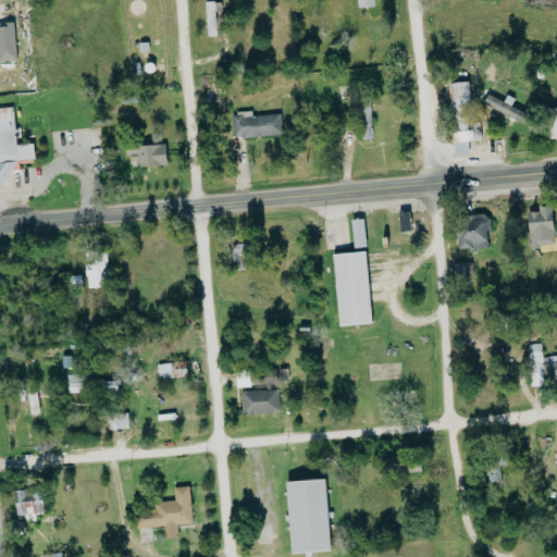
[(207,1),(208,36),(222,36),(220,0),(207,1)]
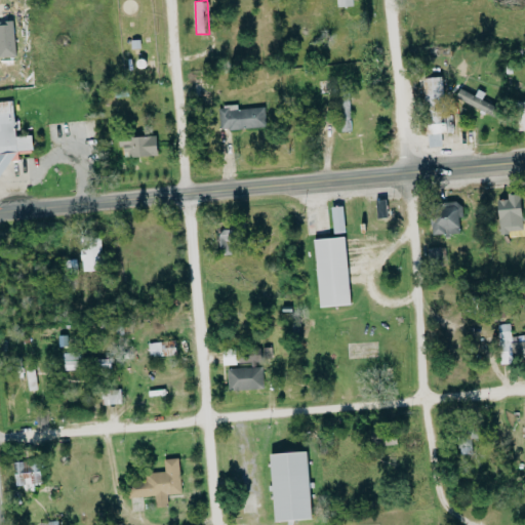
[(0,55),(16,55),(14,21),(0,21),(0,55)]
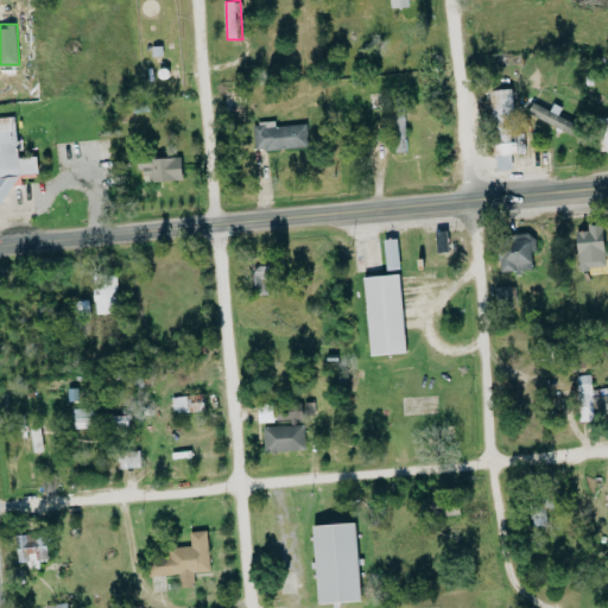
[(526,153),(524,130),(517,131),(513,88),(489,89),(496,170),(513,169),(512,154),(526,153)]
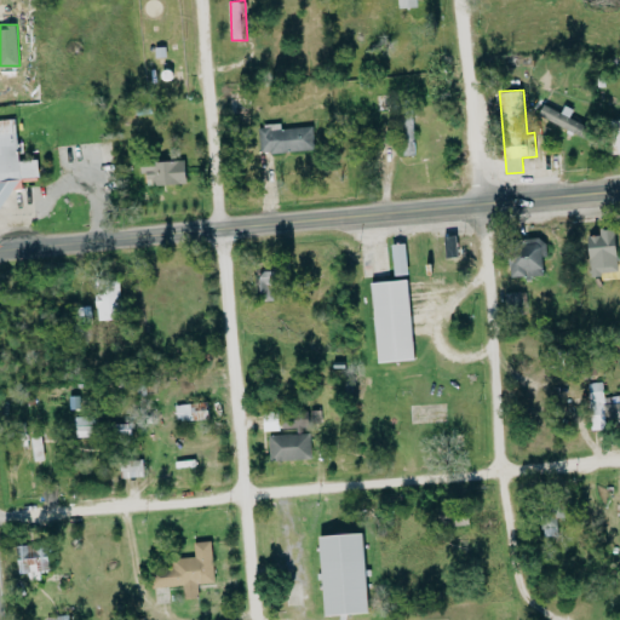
[(399,156),(417,154),(409,91),(391,93),(399,156)]
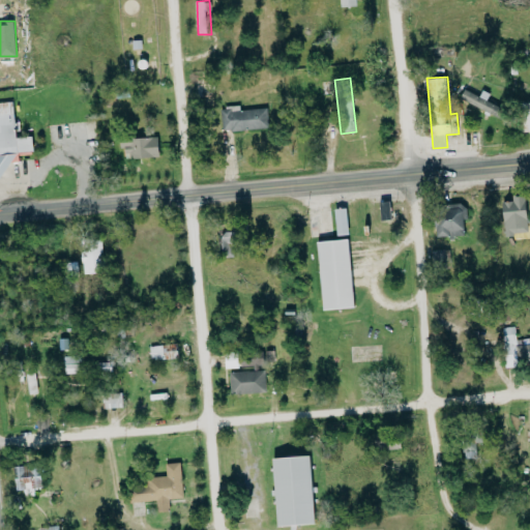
[(491,93),(483,89),(479,96),(465,89),(460,98),(503,119),(507,110),(487,100),(491,93)]
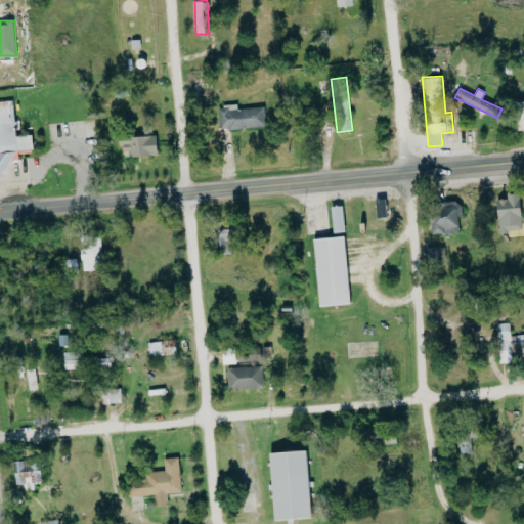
[(0,100),(0,176),(10,160),(19,159),(18,150),(34,149),(32,134),(16,135),(13,100),(0,100)]
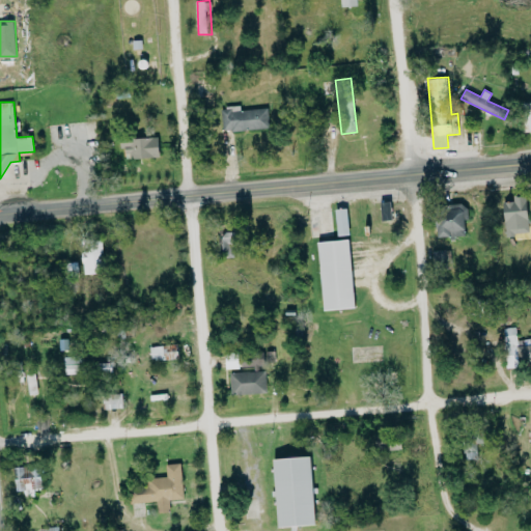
[(270,129),(269,108),(241,110),(241,106),(222,107),(223,131),(270,129)]
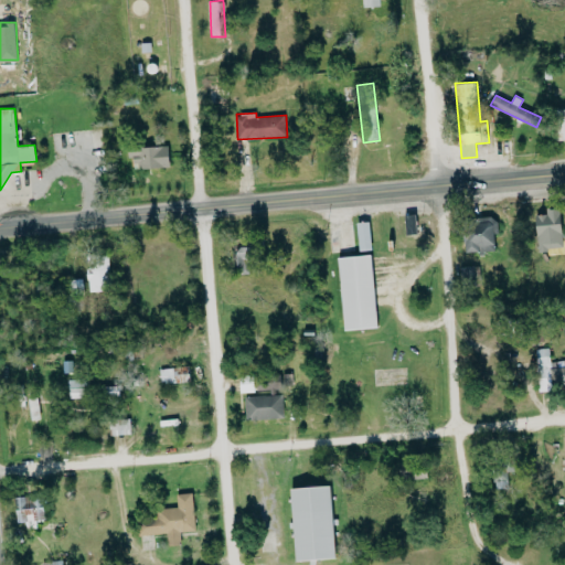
[(169,146),(130,148),(131,169),(170,168),(169,146)]
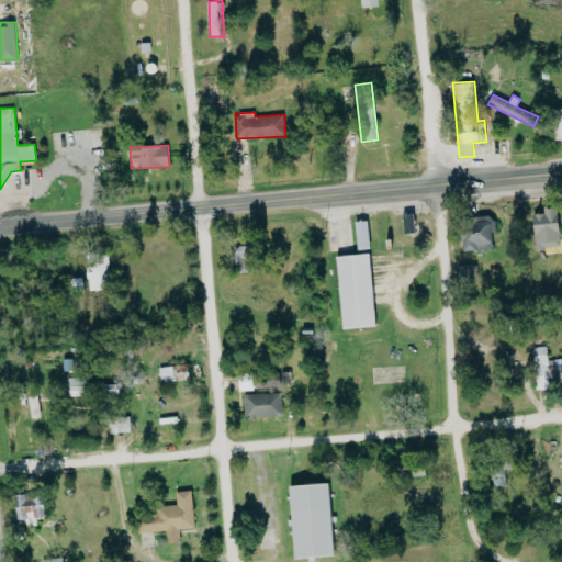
[(536,248),(561,247),(560,206),(544,208),(544,213),(535,213),(536,248)]
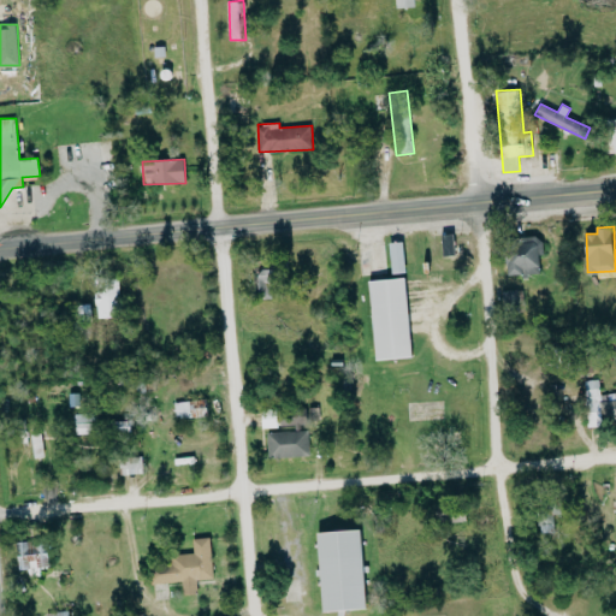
[(540,274),(539,254),(544,254),(543,237),(508,238),(509,276),(540,274)]
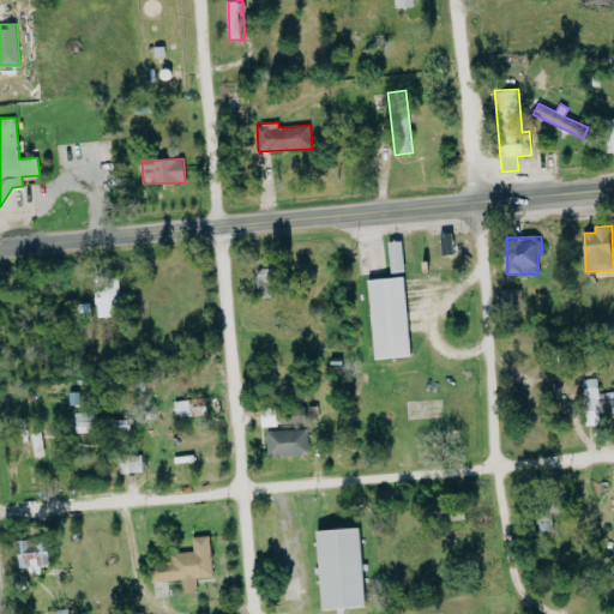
[(404,272),(401,240),(387,242),(391,274),(404,272)]
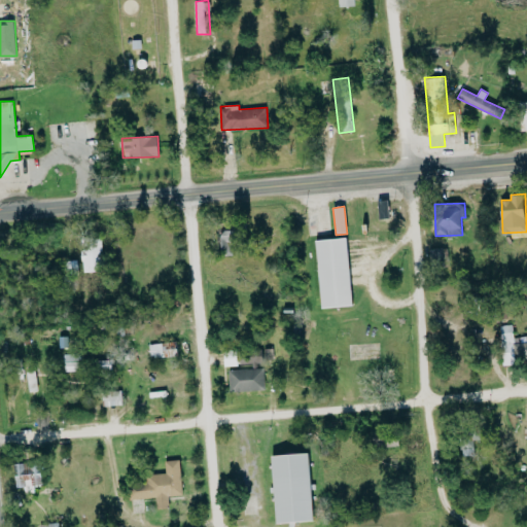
[(235,255),(234,230),(221,231),(222,255),(235,255)]
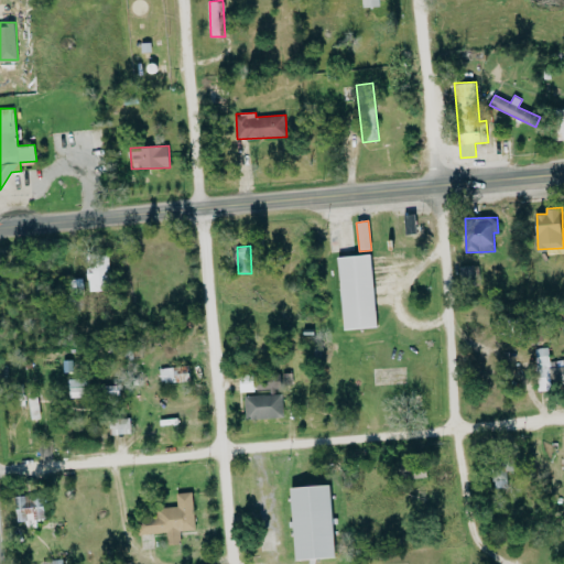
[(339,256),(343,329),(377,327),(372,255),(339,256)]
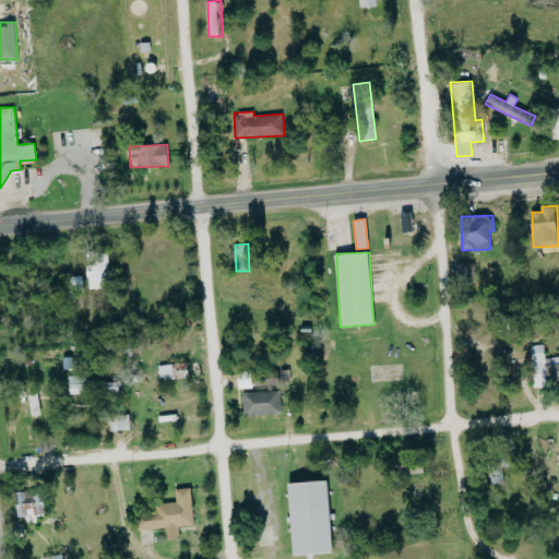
[(107,253),(86,254),(88,288),(109,287),(107,253)]
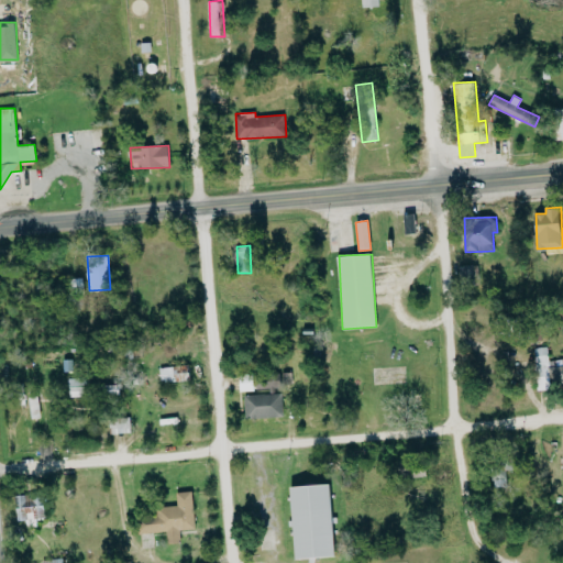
[(538,390),(551,389),(549,346),(536,348),(538,390)]
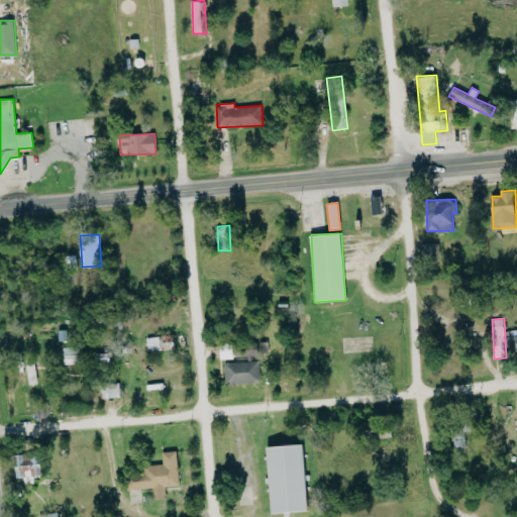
[(516,353),(516,329),(505,330),(506,354),(516,353)]
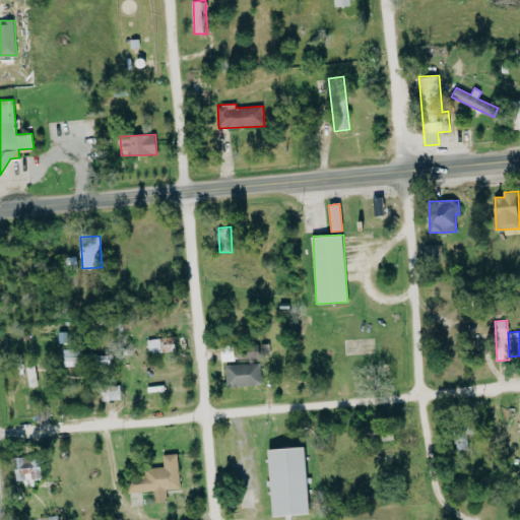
[(176,350),(174,336),(147,340),(149,354),(176,350)]
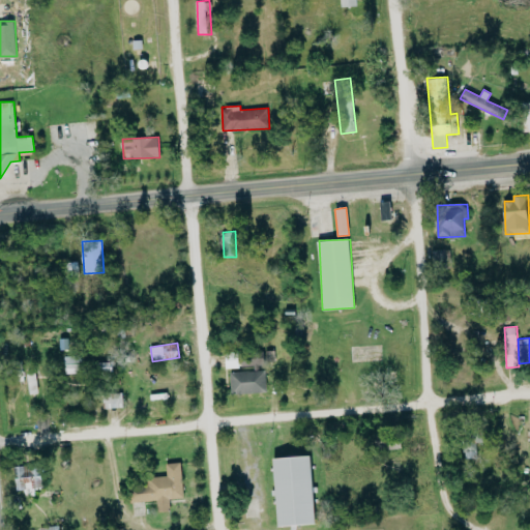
[(65,374),(82,373),(81,355),(64,356),(65,374)]
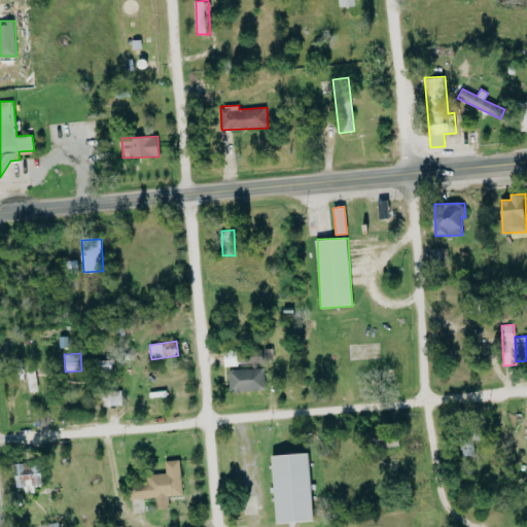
[(264,367),(229,370),(230,391),(265,390),(264,367)]
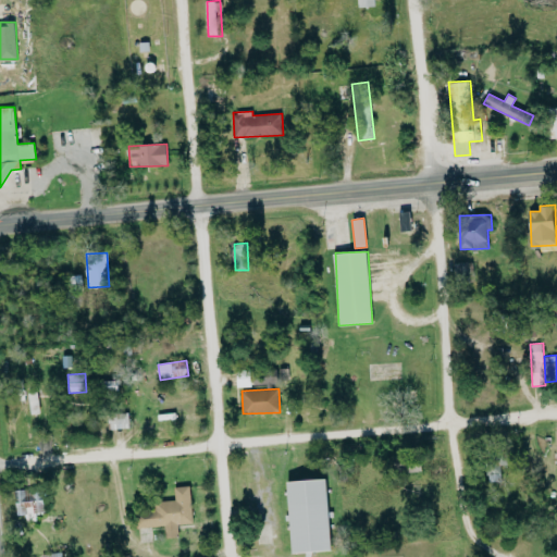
[(108,415),(110,431),(131,428),(128,411),(108,415)]
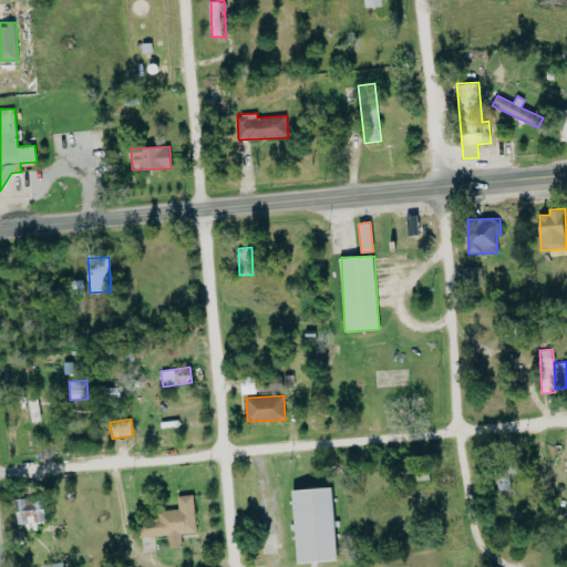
[(298,563),(338,560),(332,486),(292,490),(298,563)]
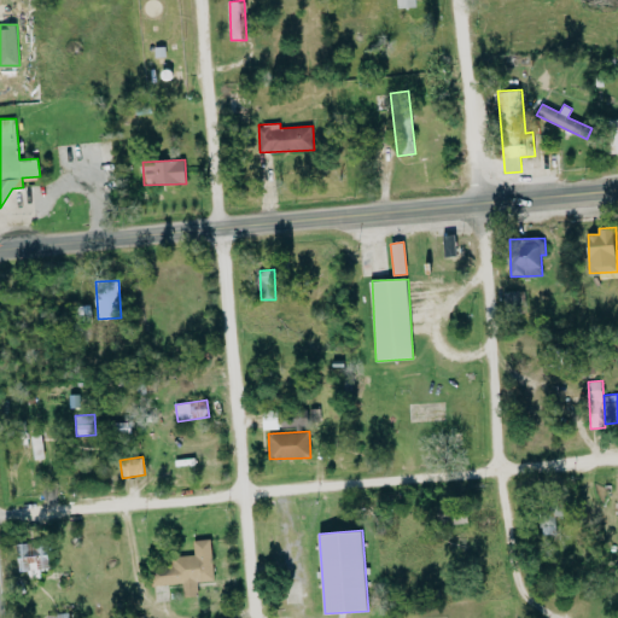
[(153,586),(184,583),(184,596),(198,596),(197,582),(214,581),(211,540),(193,540),(194,555),(172,557),(172,566),(152,566),(153,586)]
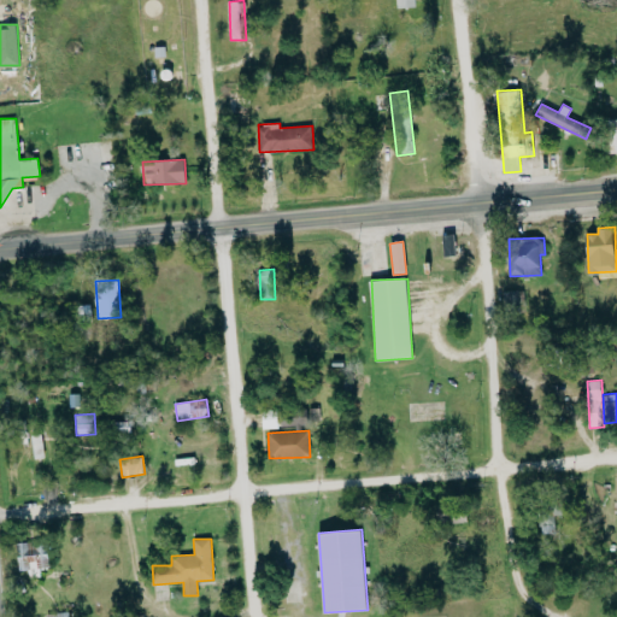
[(51,569),(47,540),(17,544),(19,571),(28,571),(29,577),(42,576),(41,569),(51,569)]
